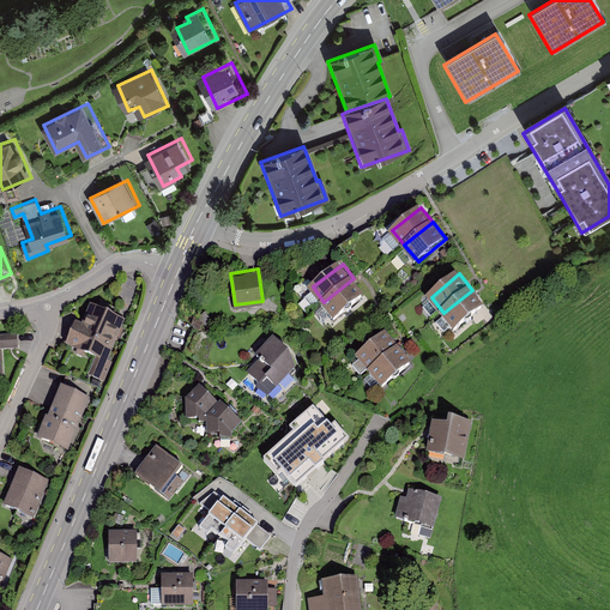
[(354,278),(324,302),(337,318),(367,295),(354,278)]
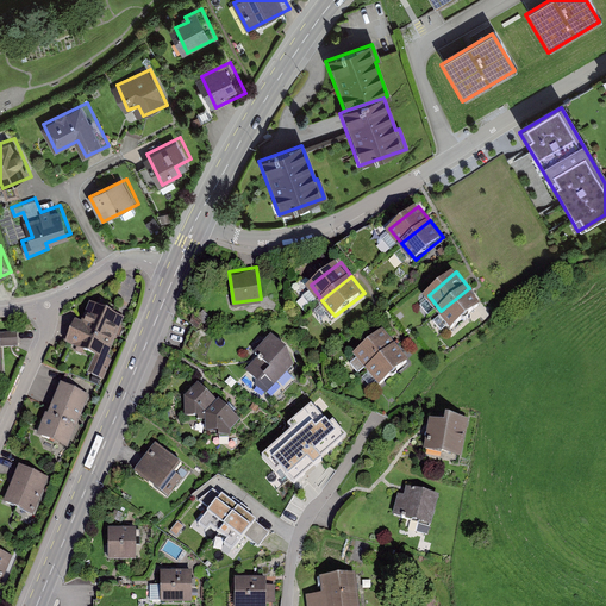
[(481,303),(469,288),(441,311),(453,325),(481,303)]
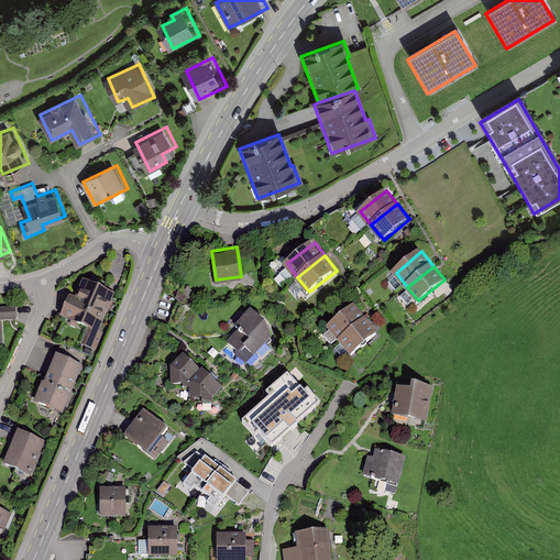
[(96,347),(117,289),(84,277),(76,296),(70,294),(63,315),(88,325),(81,341),(96,347)]
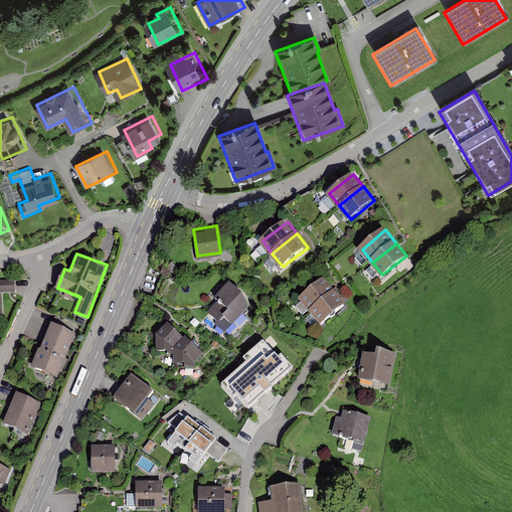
[(9,278),(0,279),(0,314),(3,314),(1,291),(10,291),(9,278)]
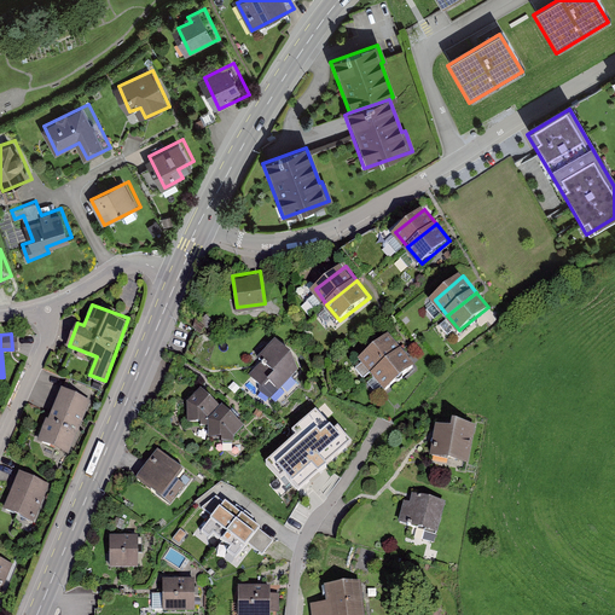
[(404,350),(390,335),(363,357),(375,372),(404,350)]
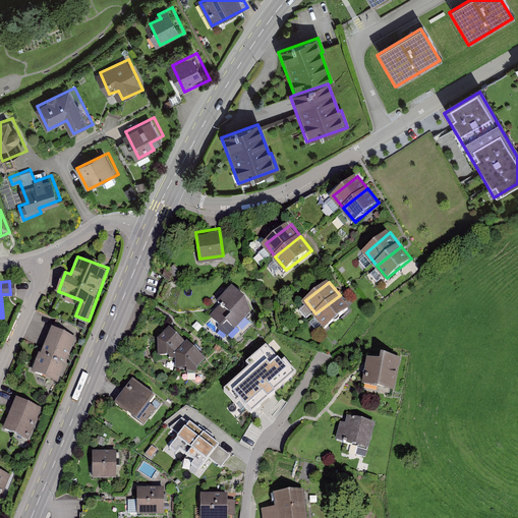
[(255,305),(232,285),(220,300),(222,302),(212,314),(225,326),(230,321),(237,327),(255,305)]
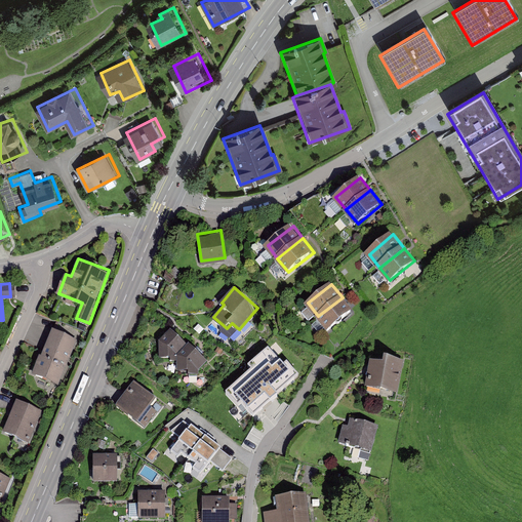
[(352,310),(343,297),(318,316),(328,329),(352,310)]
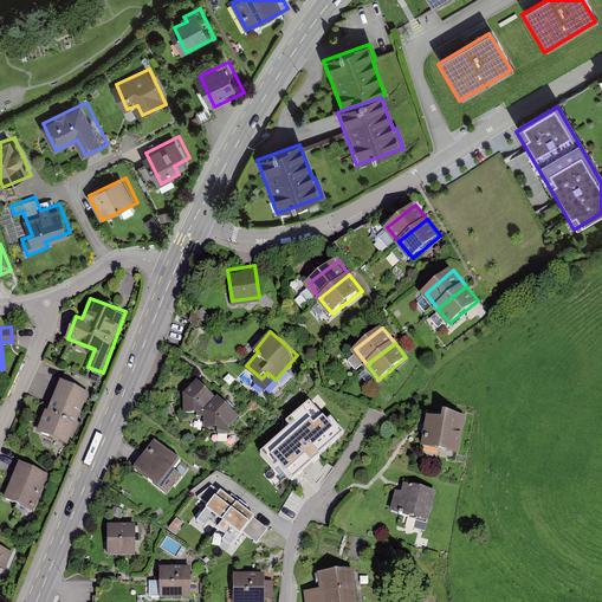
[(89,390),(59,379),(39,428),(69,440),(89,390)]
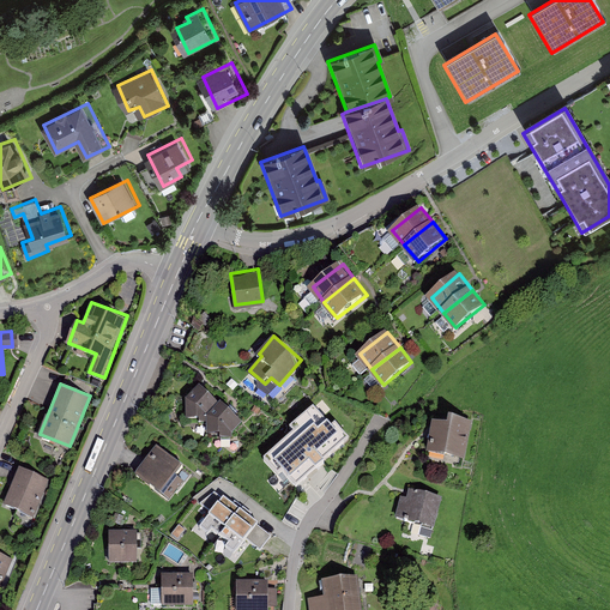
[(203,386),(189,399),(189,418),(207,418),(209,434),(231,434),(243,421),(223,400),(221,403),(203,386)]
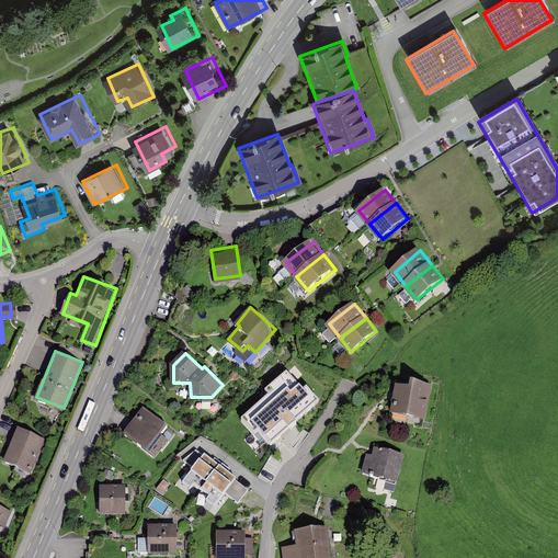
[(297,383),(286,369),(263,389),(266,394),(238,419),(250,432),(255,428),(268,442),(319,397),(303,379),(297,383)]
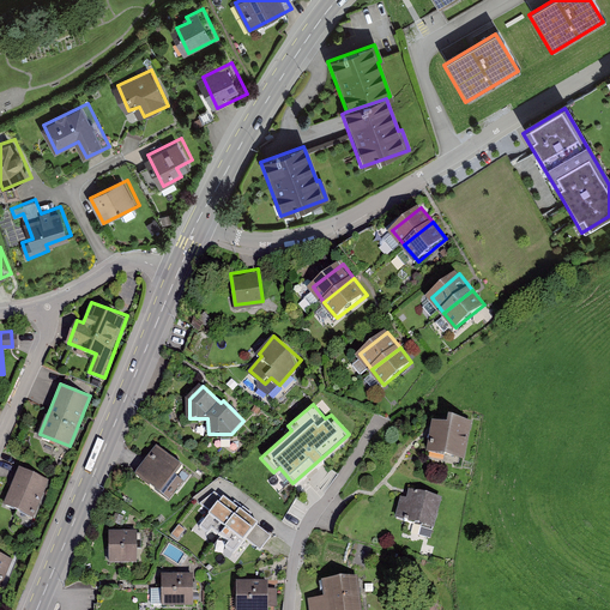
[(444,418),(430,416),(426,448),(459,454),(465,417),(446,411),(444,418)]
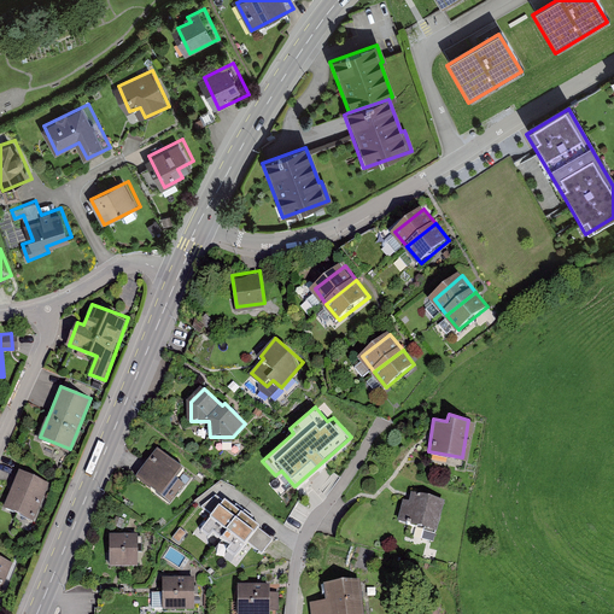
[(186,467),(156,446),(135,475),(165,496),(186,467)]
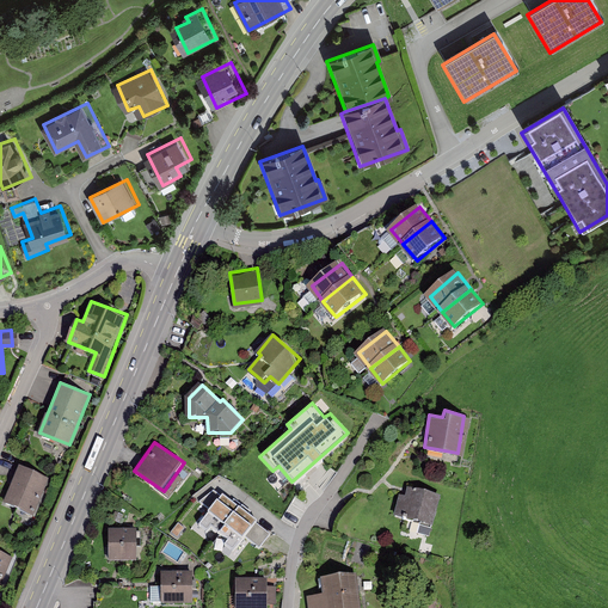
[(47,477),(18,465),(2,503),(31,514),(47,477)]
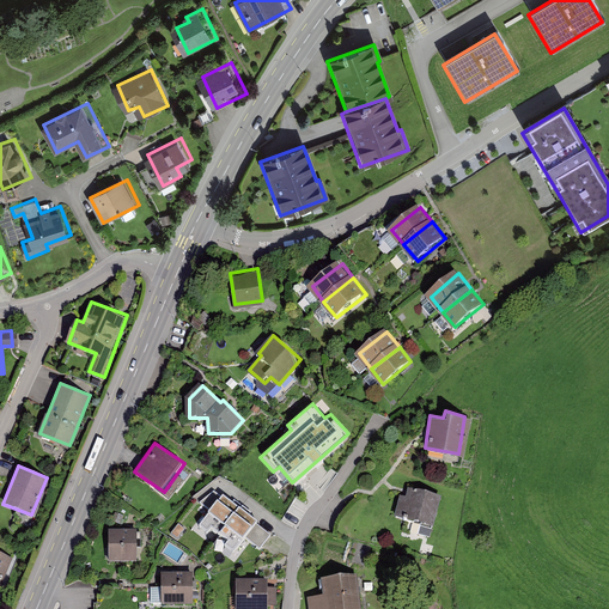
[(430,522),(437,493),(405,485),(402,494),(396,492),(390,512),(430,522)]
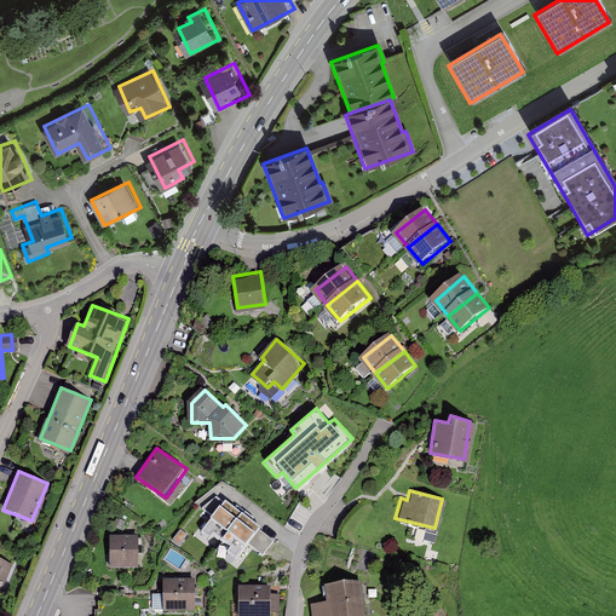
[(197,529),(231,554),(243,540),(260,552),(270,537),(214,494),(200,506),(208,512),(197,529)]
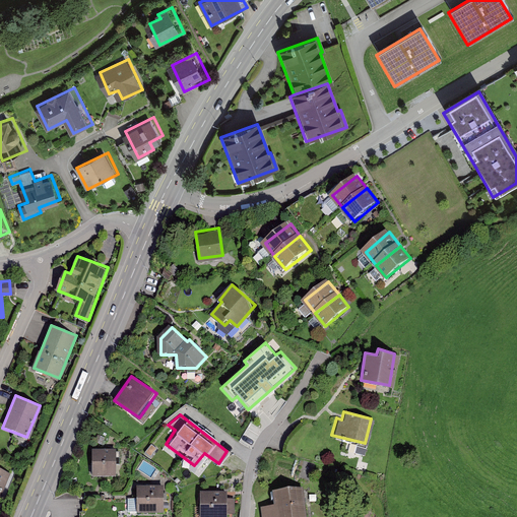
[(119,448),(93,448),(93,475),(120,475),(119,448)]
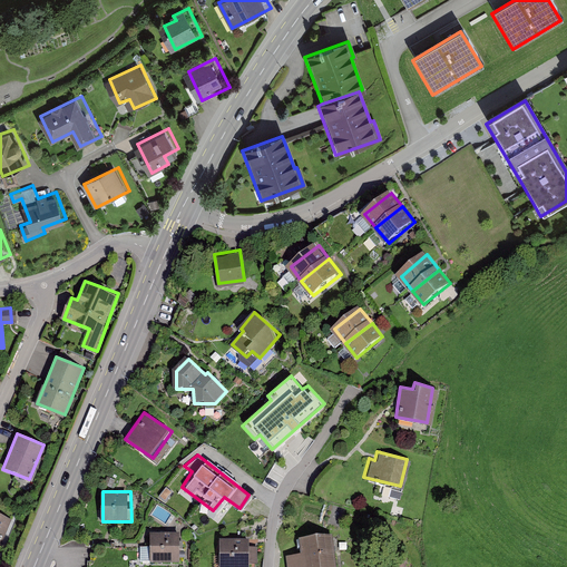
[(0,538),(9,516),(0,512),(0,538)]
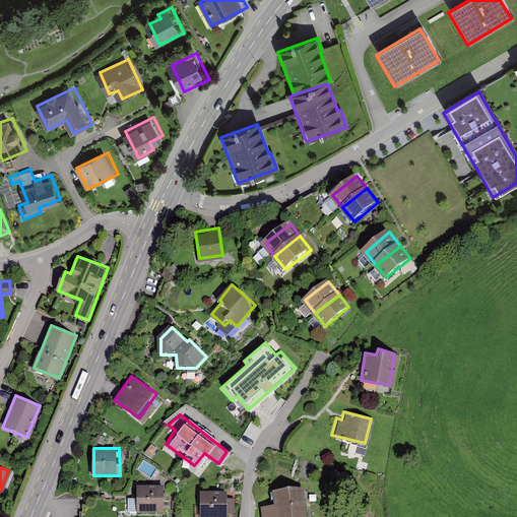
[(164,485),(138,486),(139,513),(165,512),(164,485)]
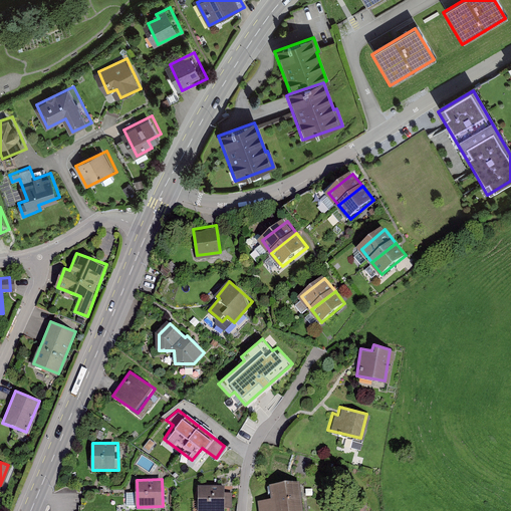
[(268,497),(253,498),(253,510),(299,510),(296,479),(266,482),(268,497)]
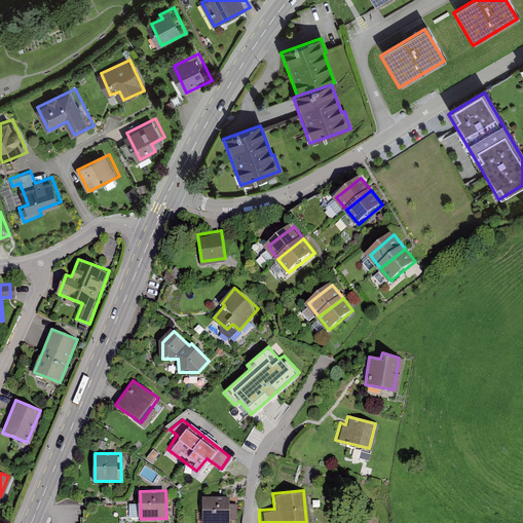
[(228,522),(229,498),(204,498),(204,522),(228,522)]
